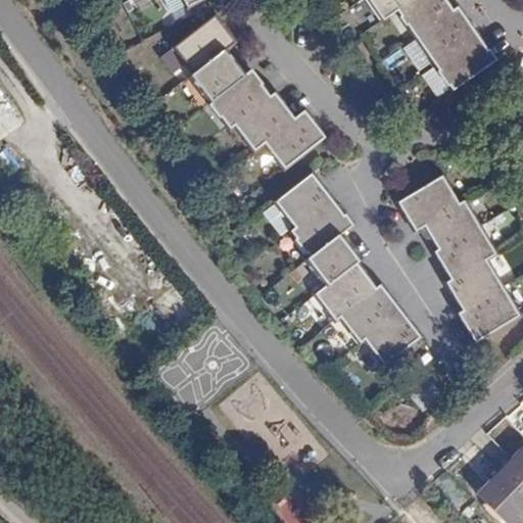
[(181,0),(186,8),(203,0),(181,0)]
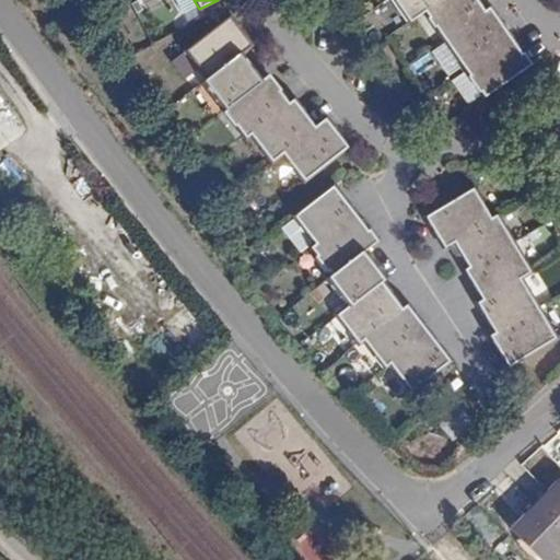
[(440,0),(392,0),(408,23),(422,12),(440,0)]
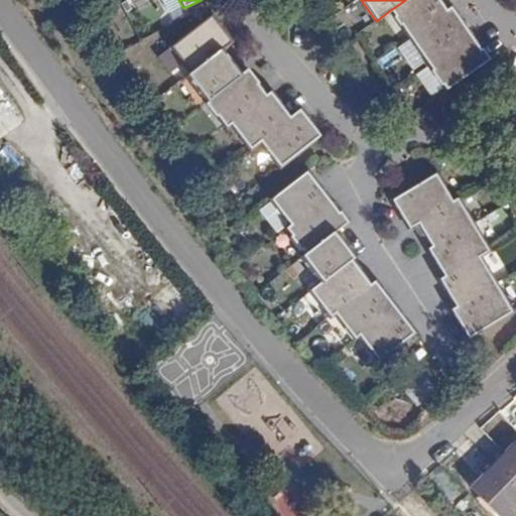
[(408,38),(447,11),(440,0),(405,0),(389,11),(408,38)]
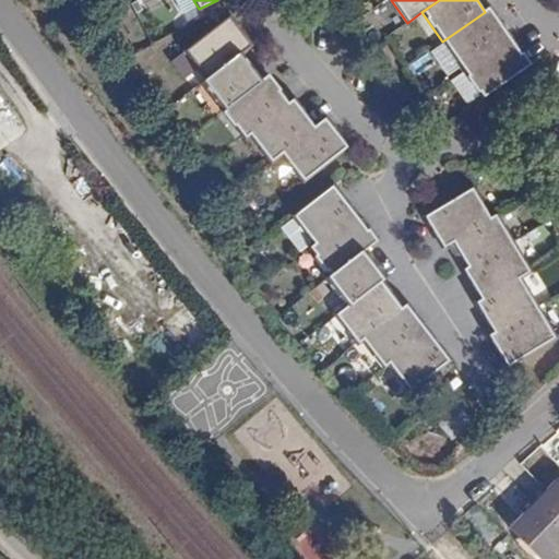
[(464,71),(510,36),(490,9),(485,12),(442,42),(464,71)]
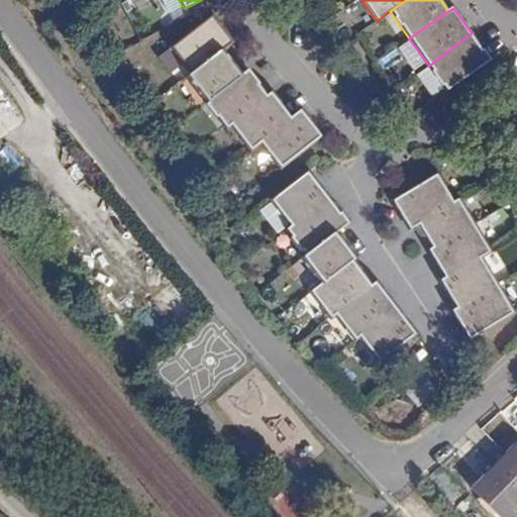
[(191,75),(224,49),(233,42),(212,17),(172,49),(191,75)]
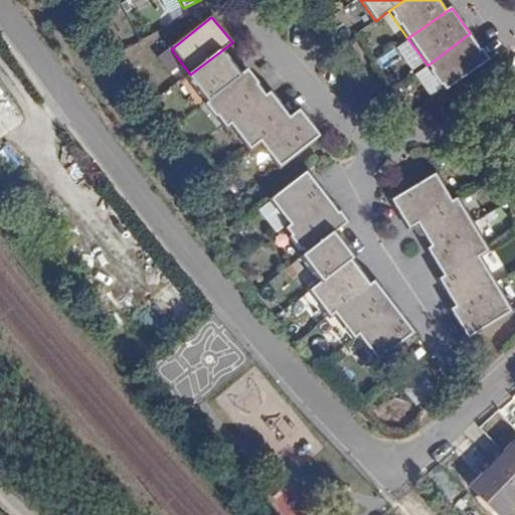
[(446,92),(489,60),(470,33),(427,65),(446,92)]
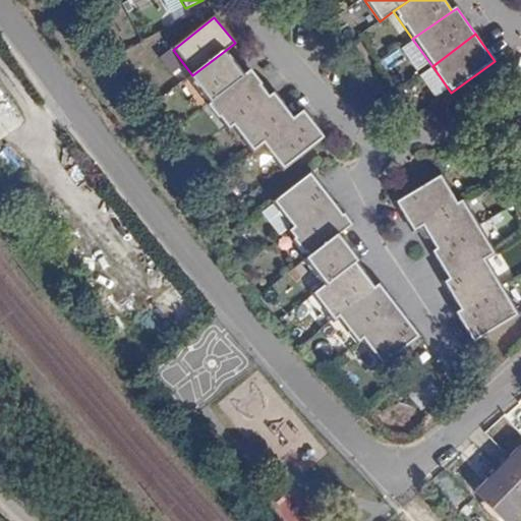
[(210,105),(246,75),(226,50),(192,75),(189,78),(210,105)]
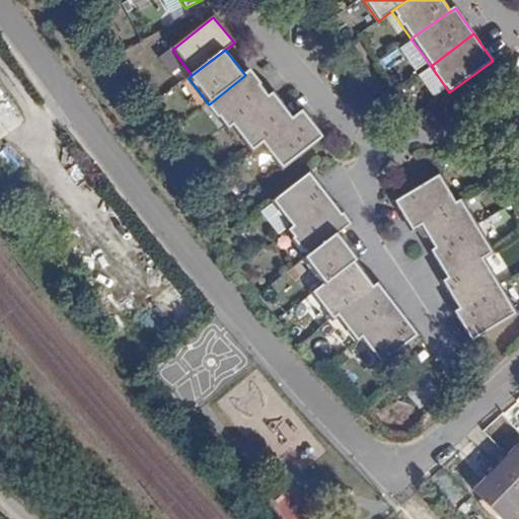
[(232,126),(270,96),(249,72),(245,75),(209,104),(228,129),(232,126)]
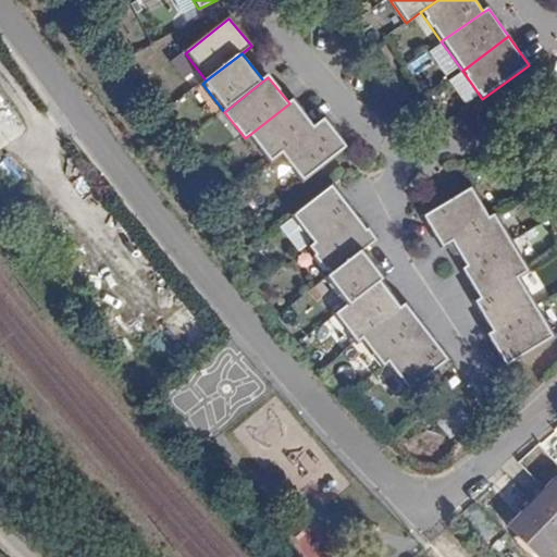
[(0,96),(0,133),(8,143),(26,127),(0,96)]
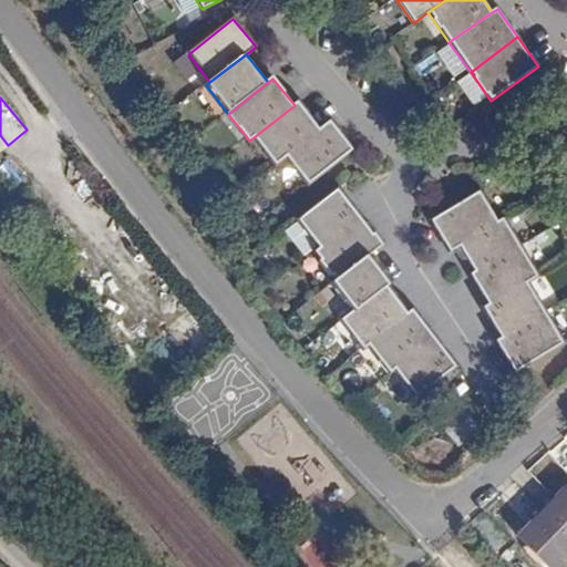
[(286,155),(321,129),(299,102),(295,105),(254,137),(276,164),(286,155)]
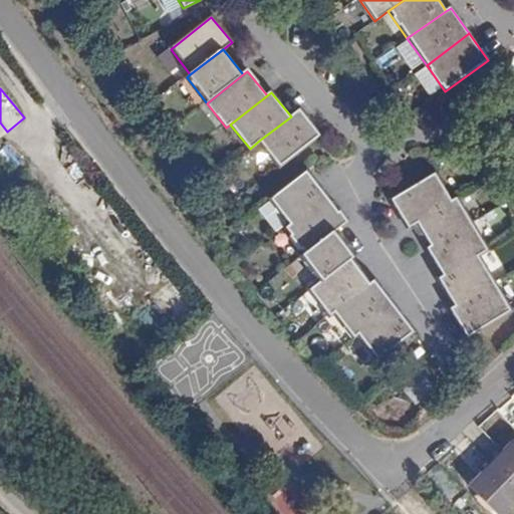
[(280,168),(319,136),(300,109),(291,116),(259,141),(280,168)]
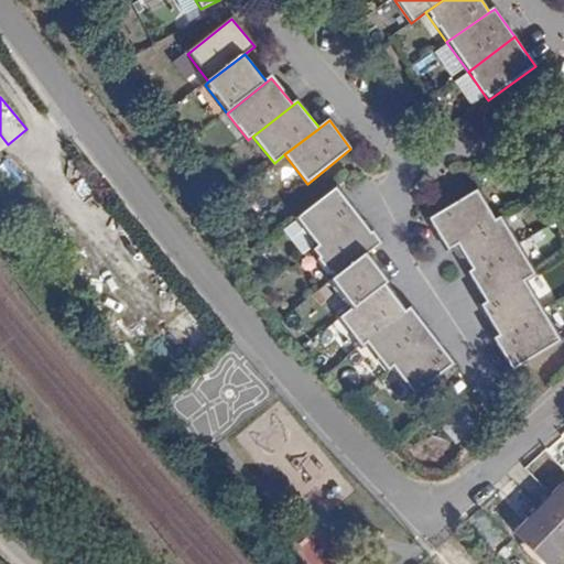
[(359,216),(337,187),(296,219),(317,247),(359,216)]
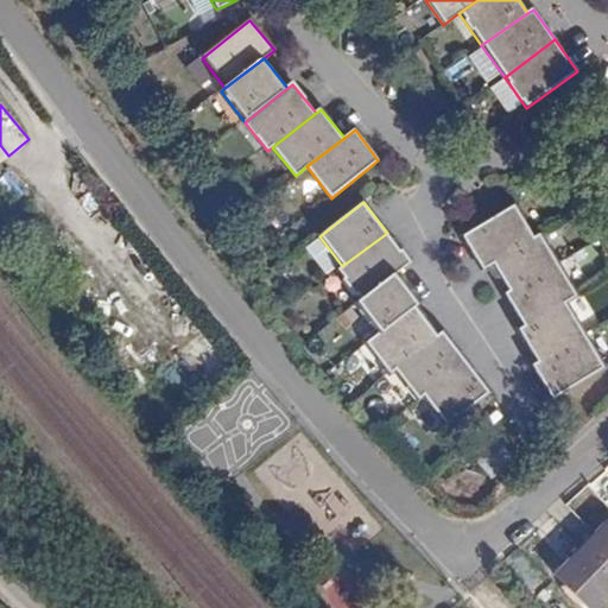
[(514,206),(462,236),(480,268),(487,265),(534,238),(514,206)]
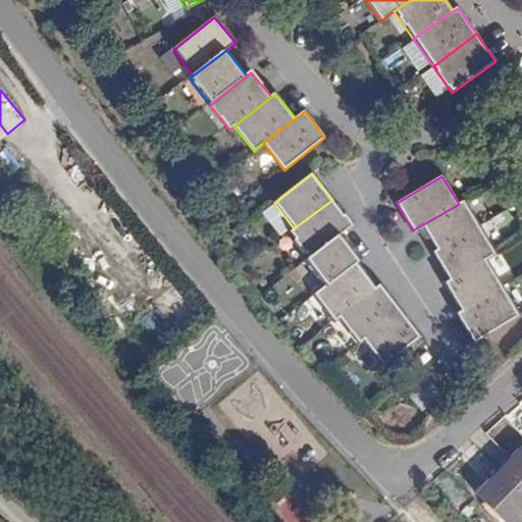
[(351,225),(332,200),(294,228),(289,232),(309,258),(342,233),(351,225)]
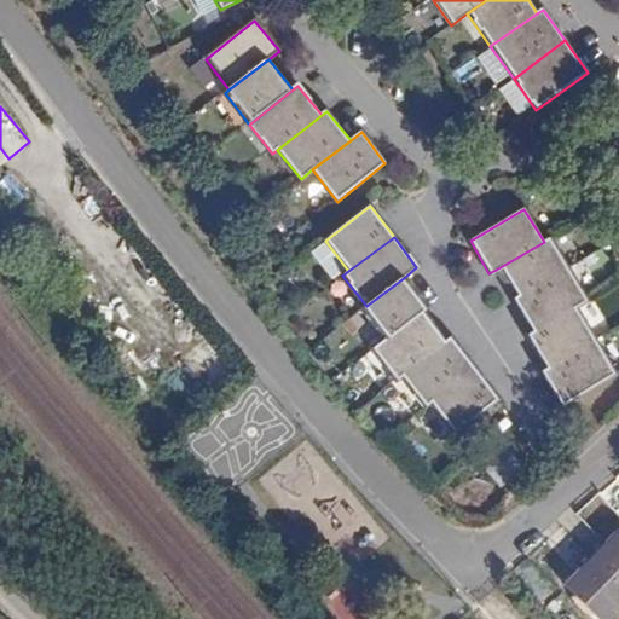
[(544,242),(496,270),(514,298),(568,267),(551,238),(544,242)]
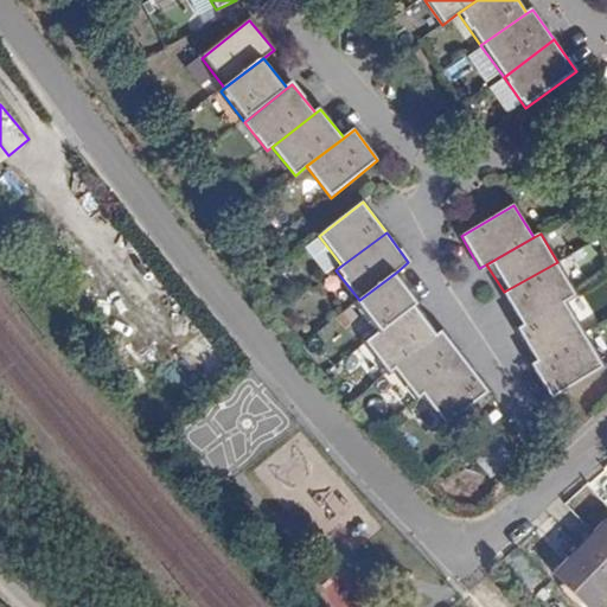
[(557,262),(504,292),(523,326),(566,301),(576,294),(557,262)]
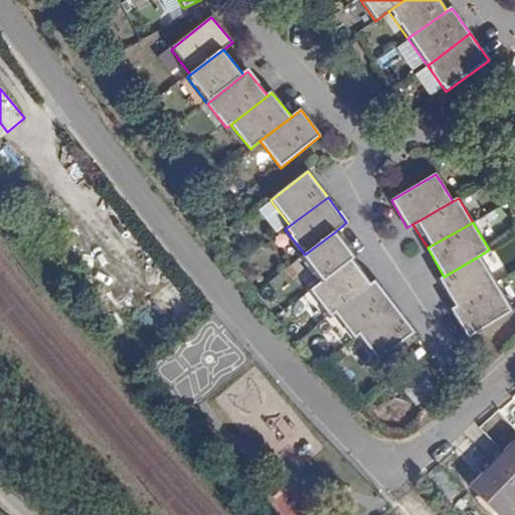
[(355,255),(337,230),(305,254),(300,259),(319,284),(352,260),(355,255)]
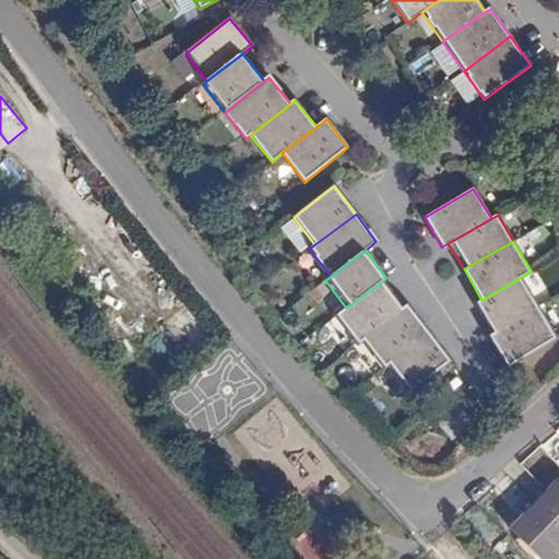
[(521,277),(482,300),(477,304),(495,333),(538,308),(521,277)]
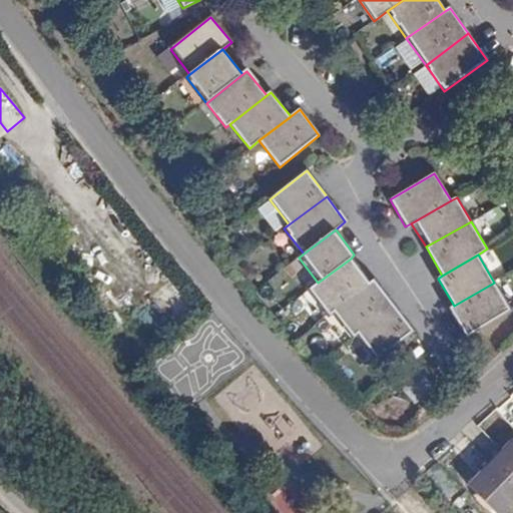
[(328,315),(332,311),(370,283),(351,259),(318,283),(309,290),(328,315)]
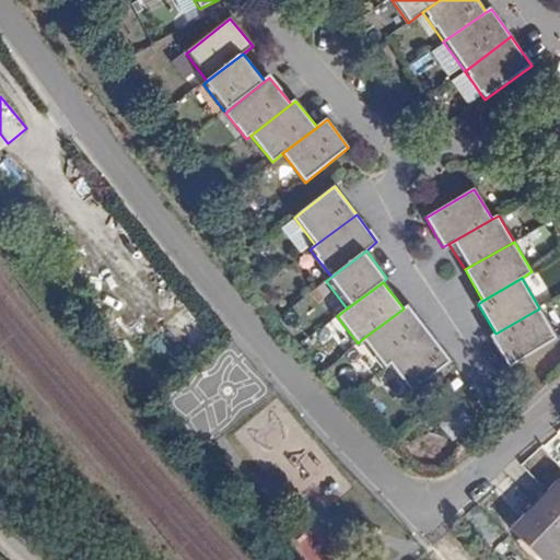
[(385,369),(389,365),(430,334),(409,305),(404,308),(362,339),(385,369)]
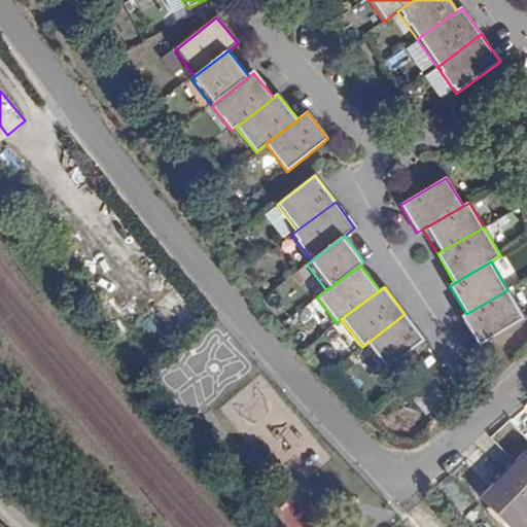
[(461,317),(479,347),(524,319),(507,290),(466,314),(461,317)]
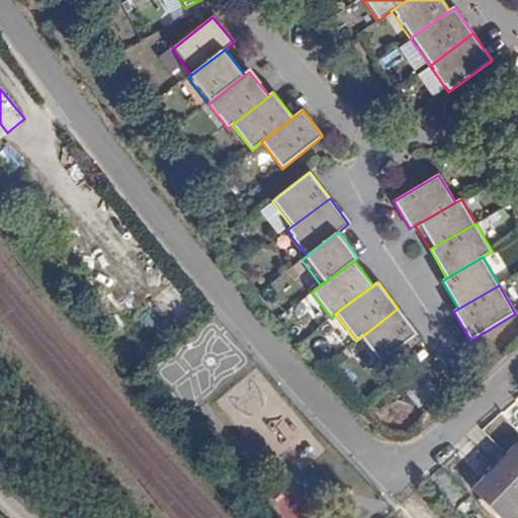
[(360,338),(379,363),(417,334),(398,309),(360,338)]
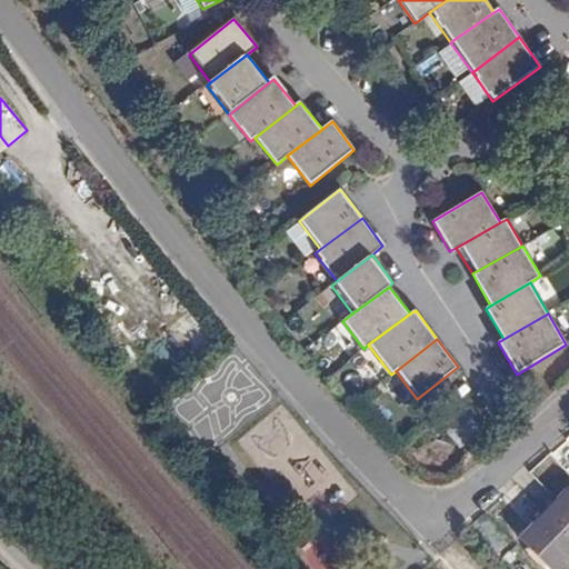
[(461,448),(483,430),(469,411),(447,430),(461,448)]
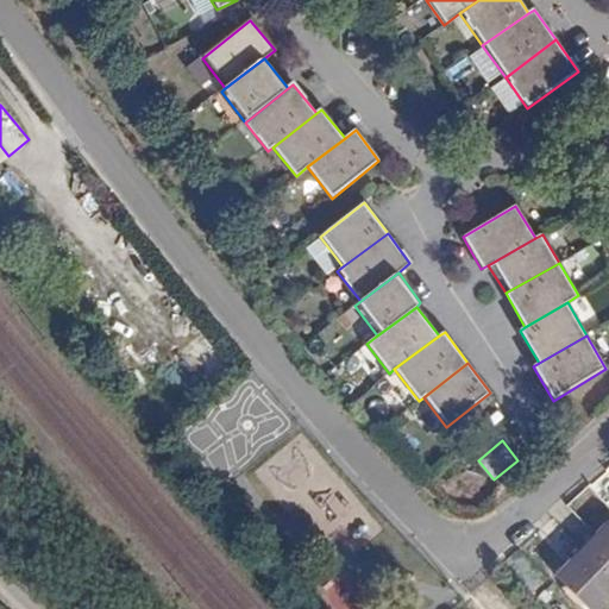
[(591,527),(578,541),(608,571),(608,520),(598,533),(591,527)]
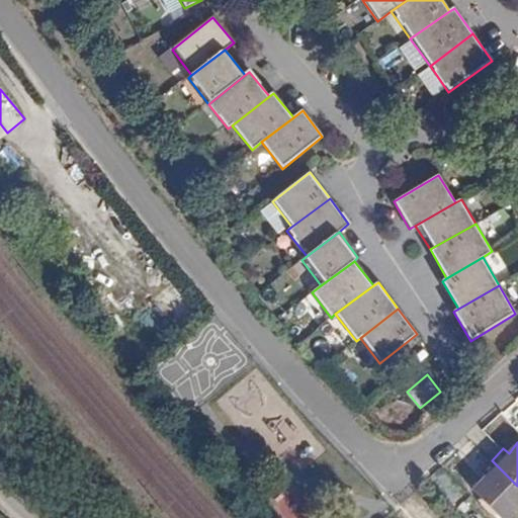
[(517,517),(517,486),(492,460),(481,471),(485,477),(472,491),(501,517),(517,517)]
